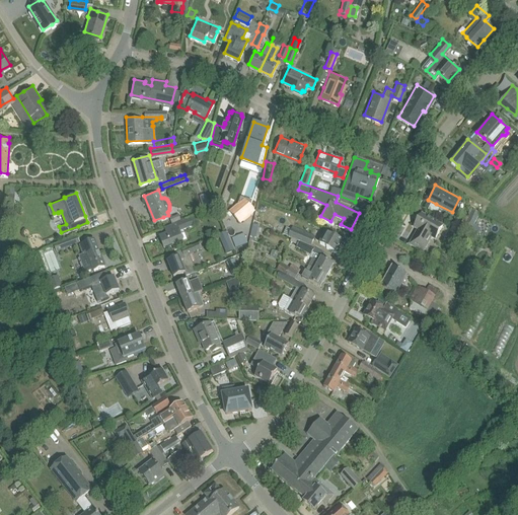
[(243,195),(228,207),(239,221),(254,208),(243,195)]
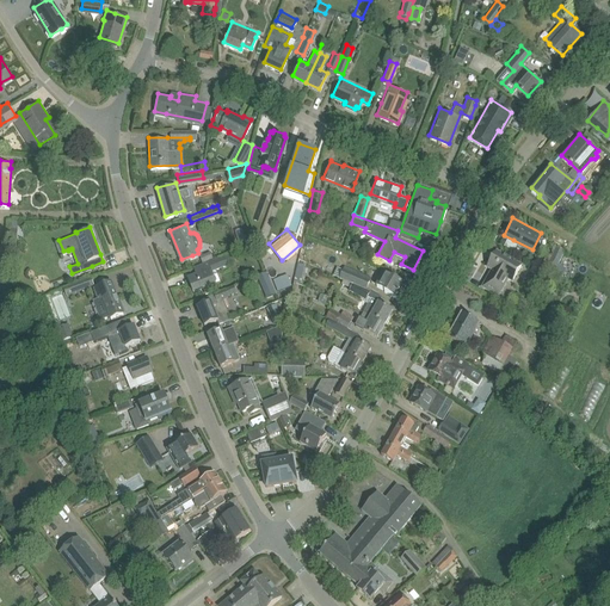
[(544,266),(553,271),(558,261),(565,248),(555,243),(544,266)]
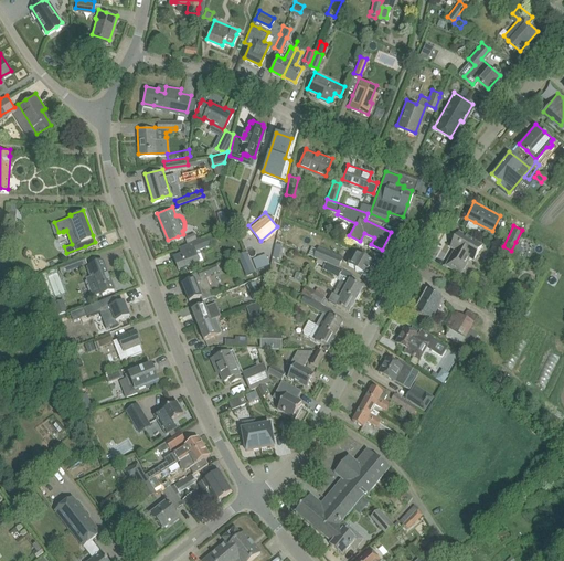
[(481,242),(458,230),(450,244),(454,246),(445,262),(459,271),(469,255),(472,257),(481,242)]
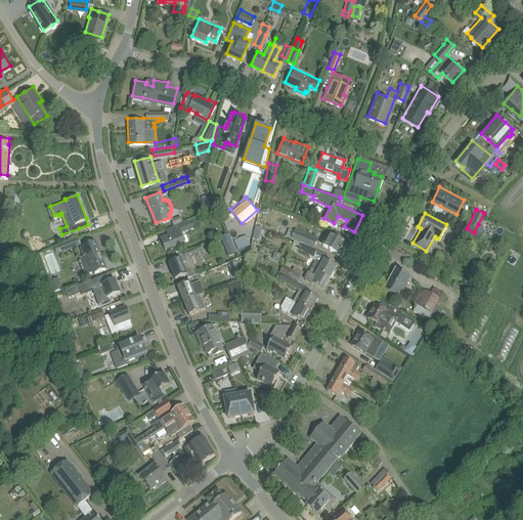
[(177,222),(180,230),(193,225),(193,223),(201,220),(198,214),(177,222)]
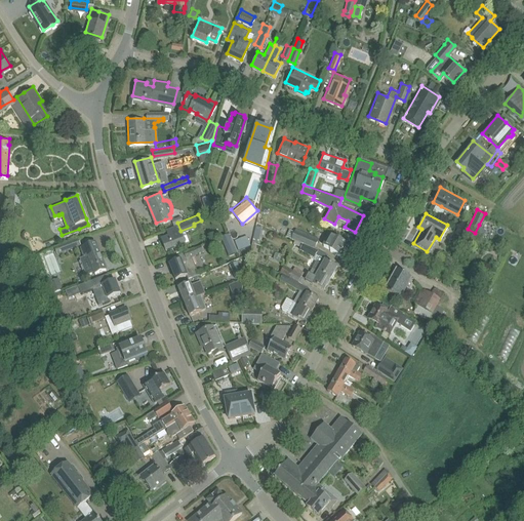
[(185,240),(180,231),(177,223),(165,228),(168,234),(161,236),(165,248),(173,245),(175,249),(187,245),(185,240)]
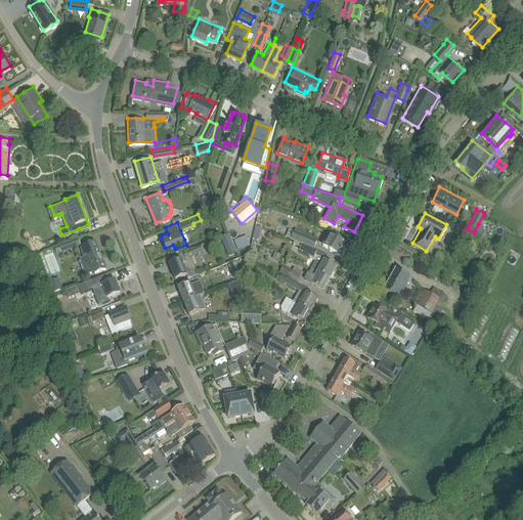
[(463,226),(459,233),(468,239),(470,234),(479,239),(485,227),(478,224),(474,232),(467,228),(463,226)]
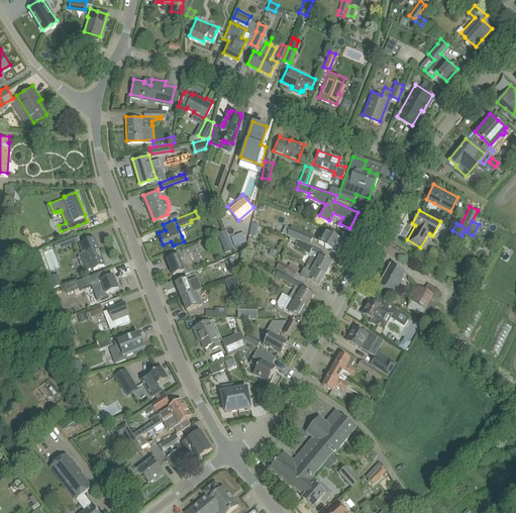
[(286,232),(290,234),(298,237),(309,242),(309,241),(313,232),(290,222),(286,232)]
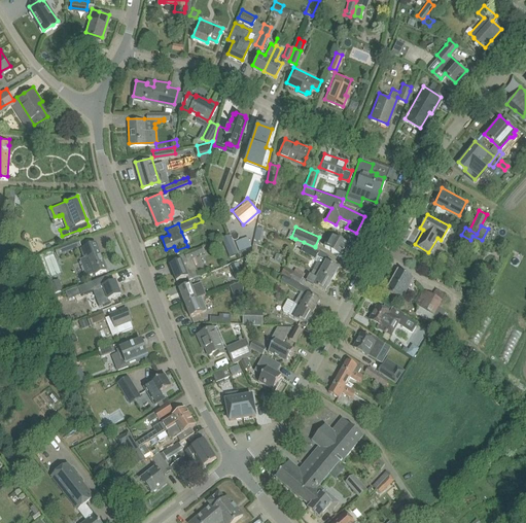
[(232,231),(221,236),(228,250),(239,246),(232,231)]
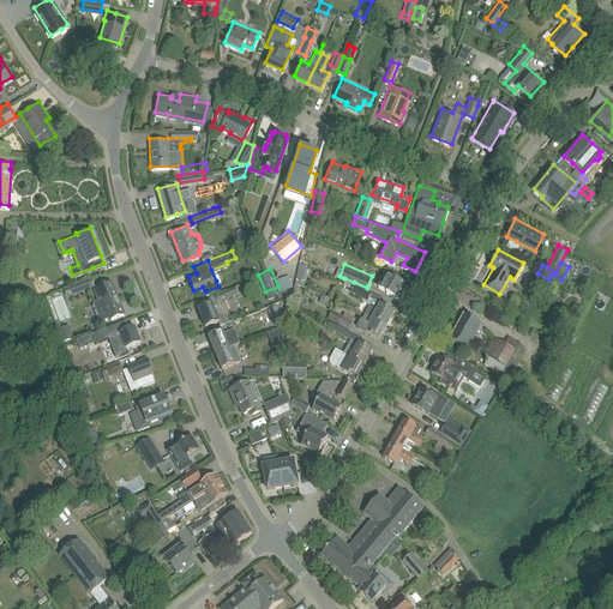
[(379,285),(386,289),(385,290),(400,297),(401,297),(402,299),(407,291),(404,290),(408,284),(386,272),(379,285)]
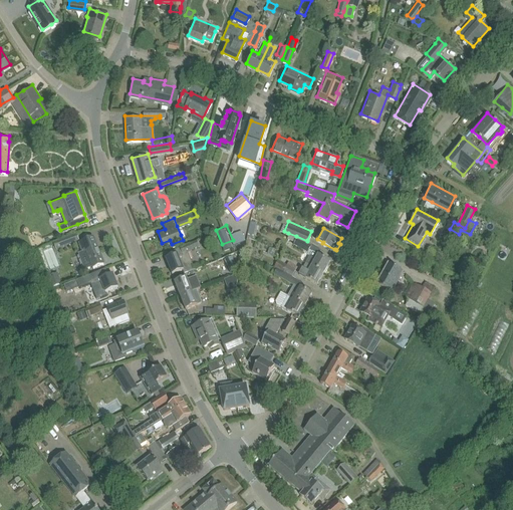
[(63,245),(62,242),(78,236),(75,230),(52,239),(56,248),(63,245)]
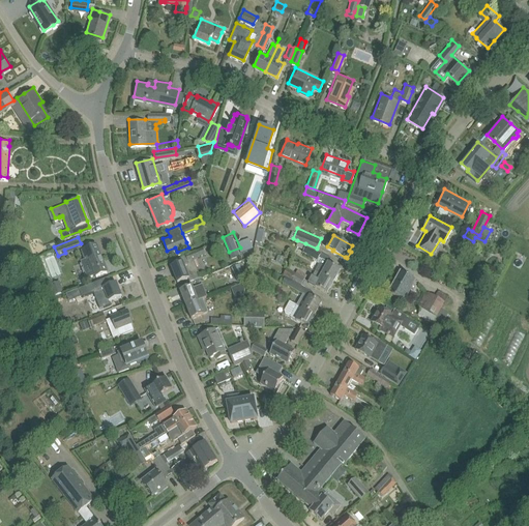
[(295,243),(303,246),(302,249),(317,257),(321,250),(317,247),(317,249),(305,243),(297,240),(295,243)]
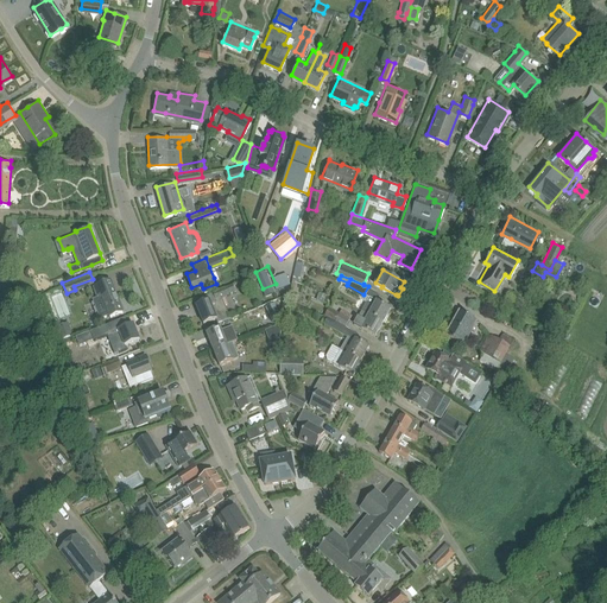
[(95,294),(92,296),(99,316),(108,312),(109,315),(122,310),(109,277),(96,281),(92,284),(95,294)]
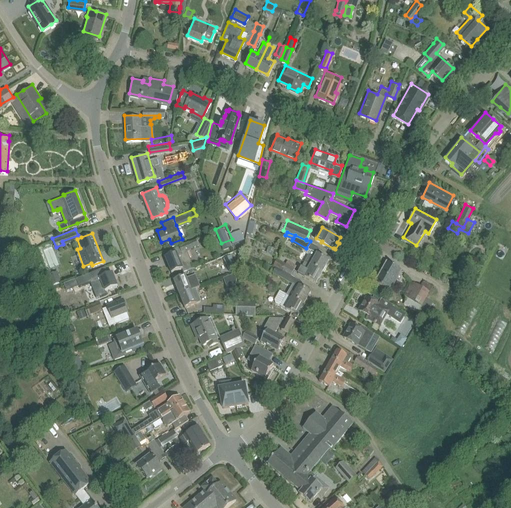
[(182,269),(187,268),(188,267),(192,266),(193,265),(186,247),(198,243),(195,236),(178,243),(180,249),(176,251),(176,250),(165,255),(171,270),(181,266),(182,269)]
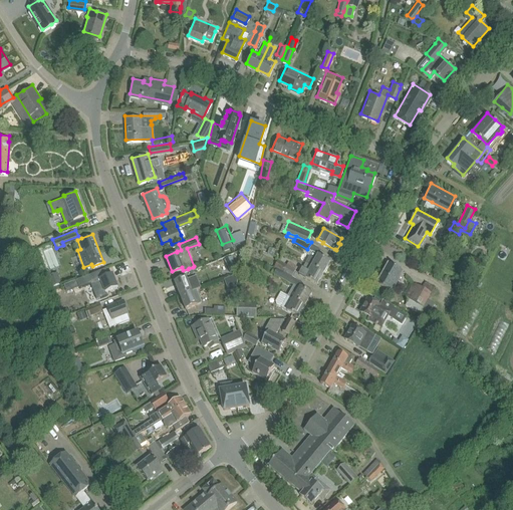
[(226,247),(220,249),(223,256),(229,253),(226,247)]
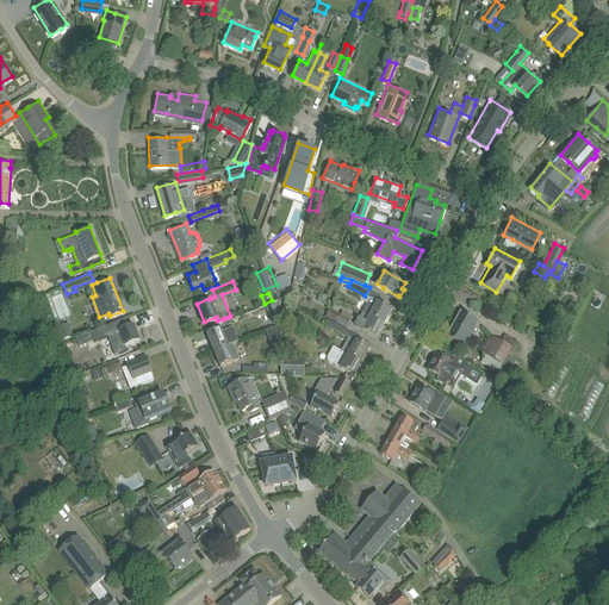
[(391,306),(380,300),(370,294),(361,310),(383,322),(391,306)]
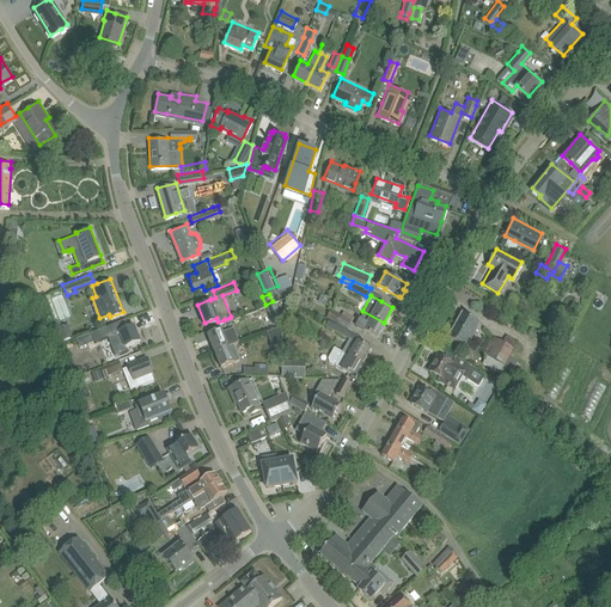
[(325,314),(329,316),(347,326),(354,314),(342,307),(341,311),(330,305),(325,314)]
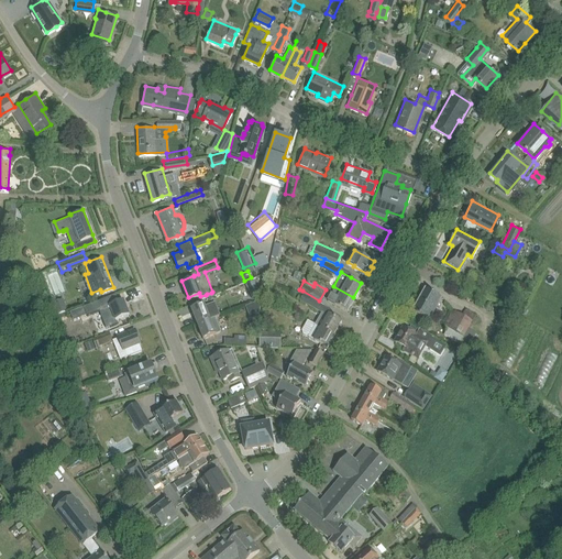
[(411,308),(421,314),(428,318),(441,295),(425,285),(411,308)]
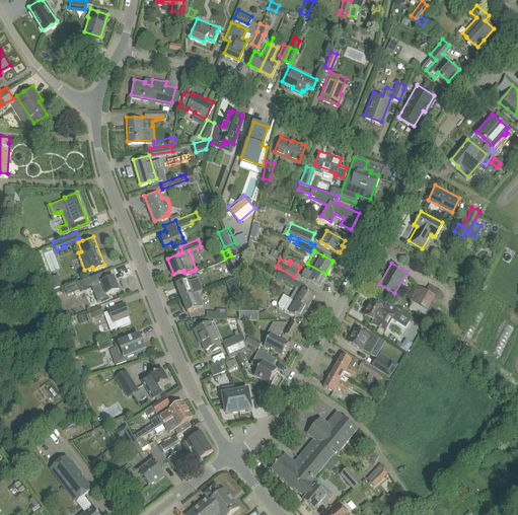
[(325,274),(307,264),(301,274),(319,284),(325,274)]
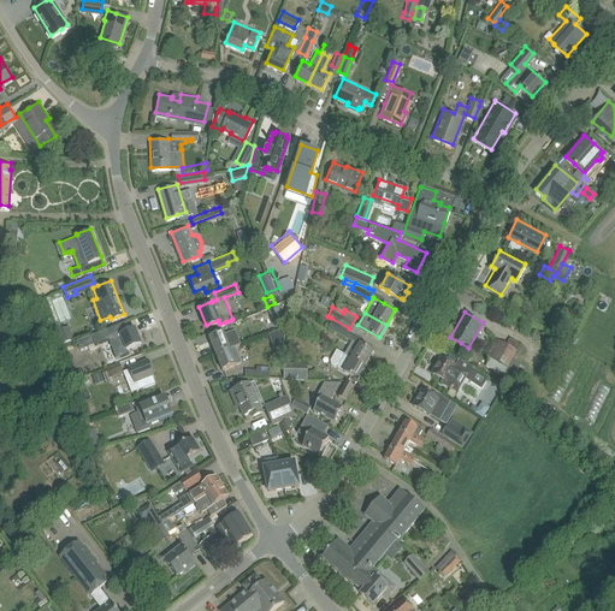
[(64,319),(67,326),(75,322),(71,315),(64,319)]
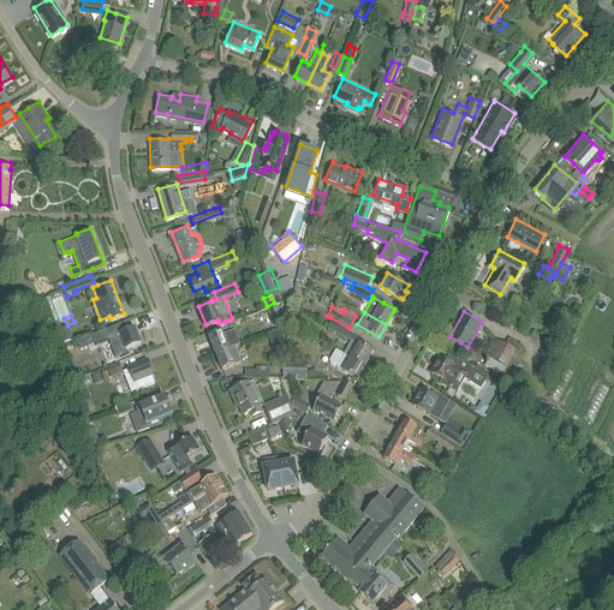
[(349,328),(331,317),(327,323),(345,334),(349,328)]
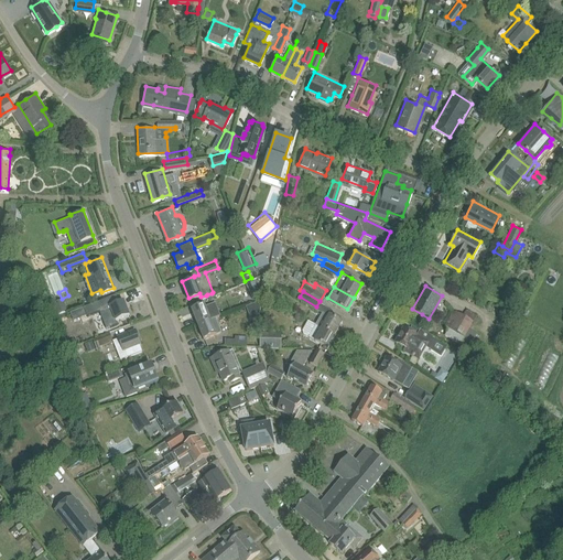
[(80,313),(86,311),(86,312),(100,307),(97,298),(83,304),(77,307),(80,313)]
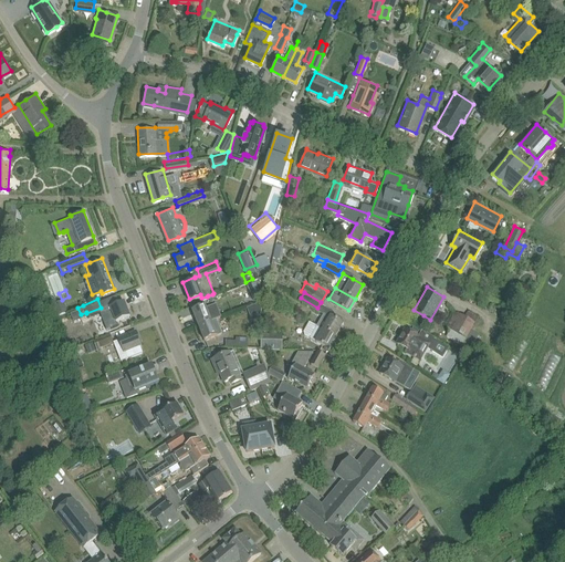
[(108,321),(118,316),(129,313),(124,299),(103,306),(108,321)]
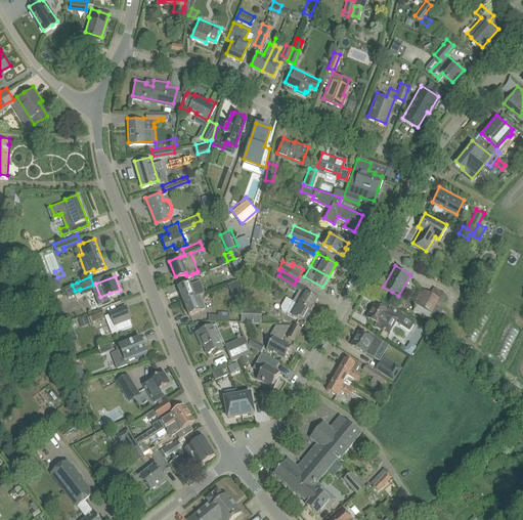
[(232,294),(241,291),(240,290),(242,279),(241,277),(228,283),(232,294)]
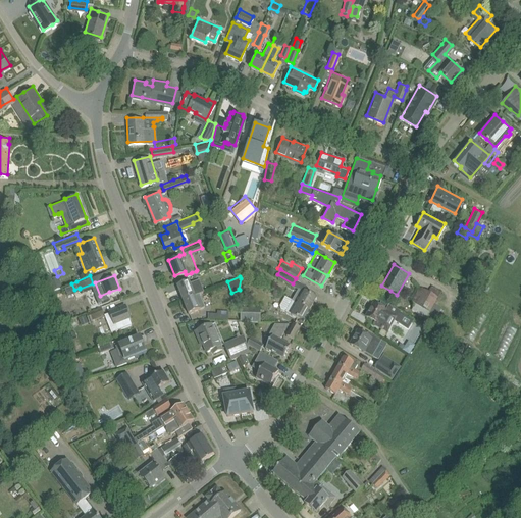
[(176,283),(183,297),(194,293),(199,291),(203,289),(200,281),(191,286),(189,278),(176,283)]
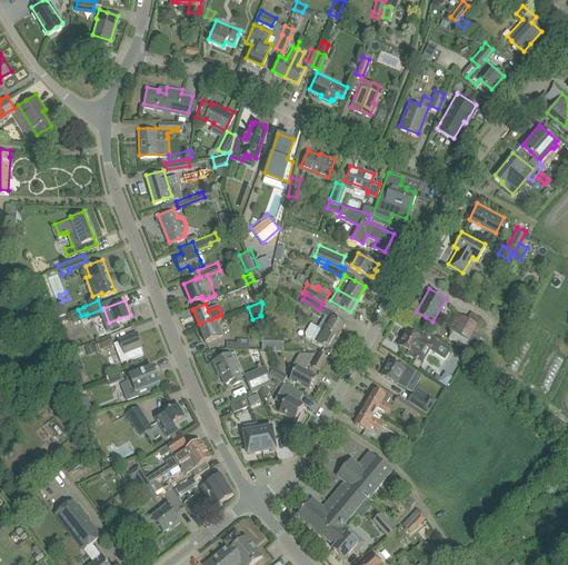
[(480,333),(472,328),(480,316),(469,310),(466,316),(457,310),(448,326),(451,328),(448,335),(471,348),(480,333)]
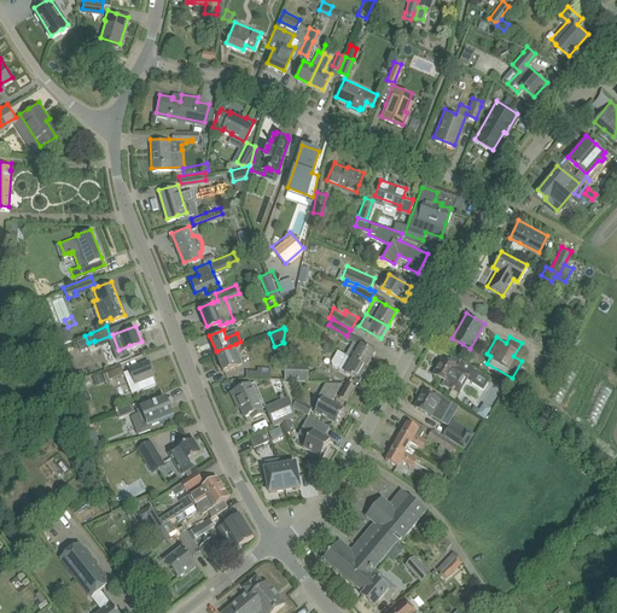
[(374,350),(364,344),(354,338),(345,352),(337,346),(336,348),(366,365),(374,350)]
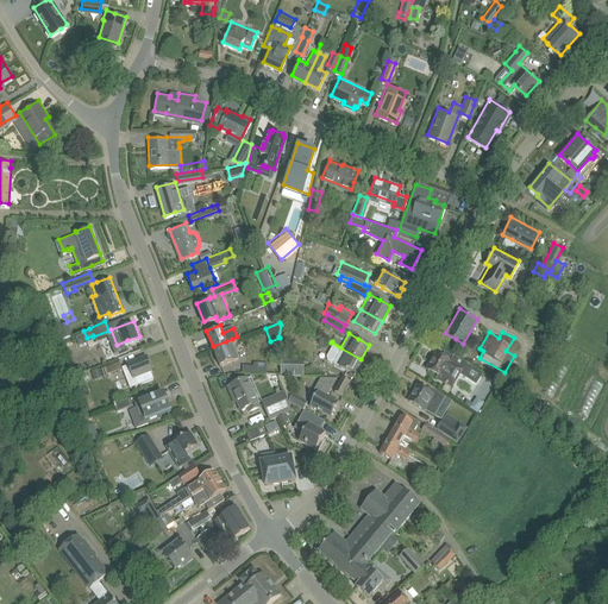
[(226,341),(213,346),(219,363),(232,357),(238,354),(232,339),(226,341)]
